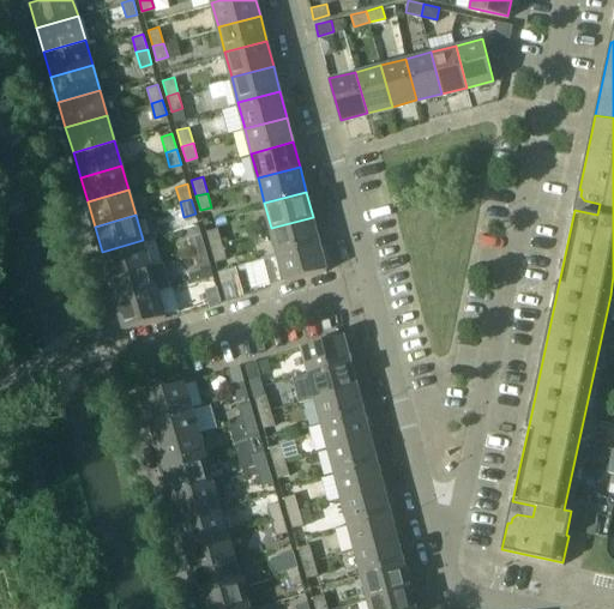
[(313,217),(271,228),(277,253),(319,242),(313,217)]
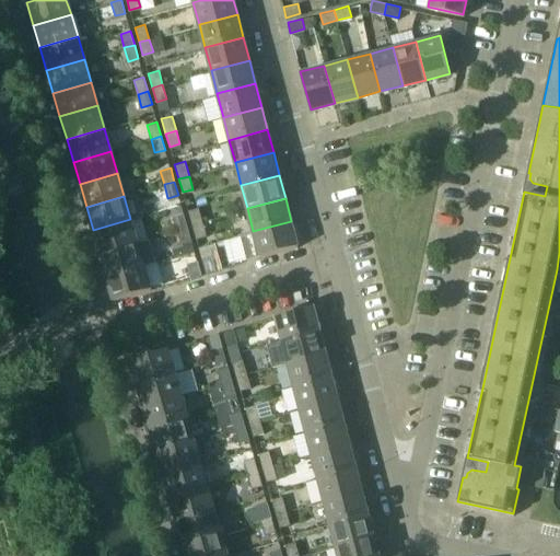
[(198,207),(187,209),(191,224),(202,221),(198,207)]
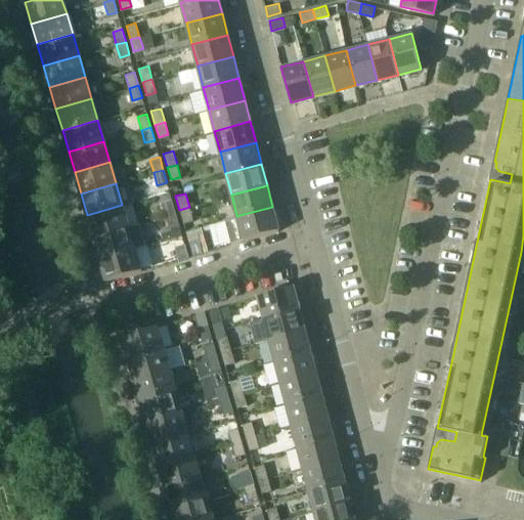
[(162,202),(166,215),(175,212),(172,199),(162,202)]
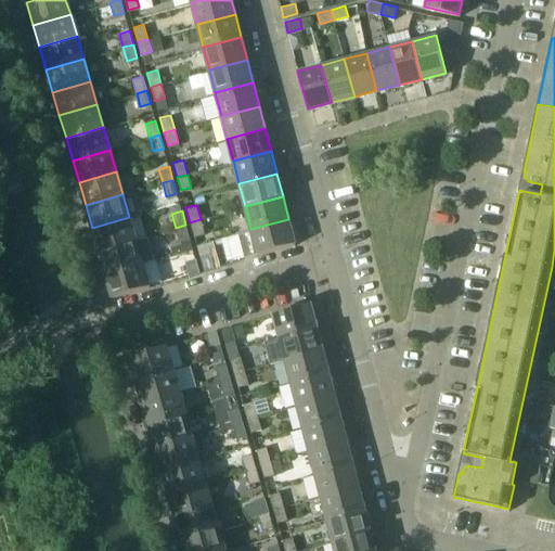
[(129,217),(92,228),(99,251),(136,240),(129,217)]
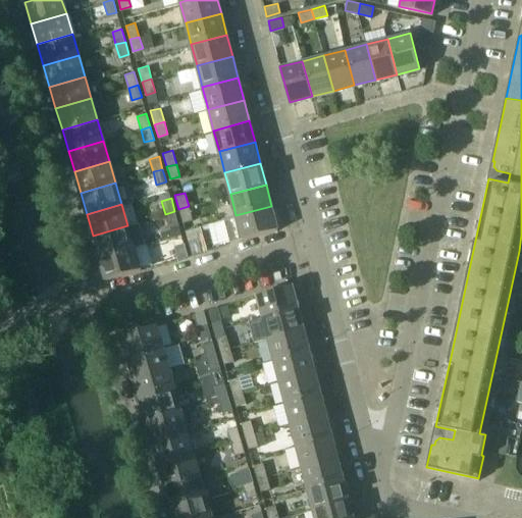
[(189,206),(178,209),(183,221),(192,218),(189,206)]
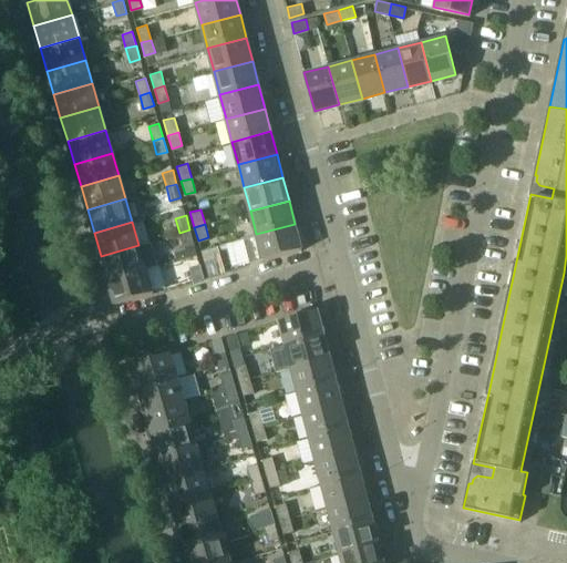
[(301,248),(295,224),(256,234),(244,237),(249,262),(301,248)]
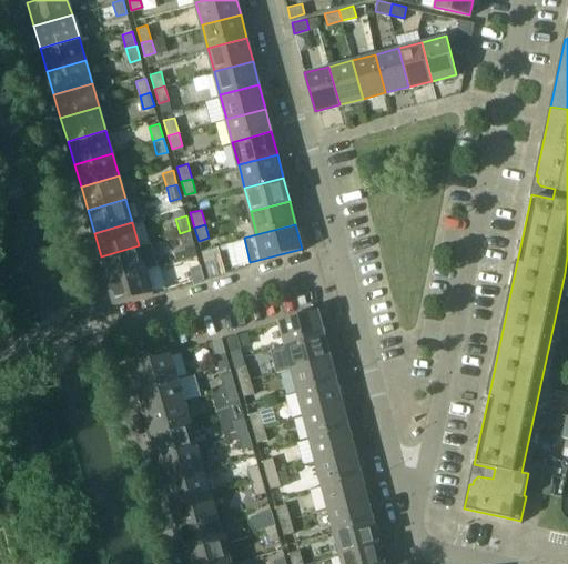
[(190,230),(180,233),(184,247),(194,244),(190,230)]
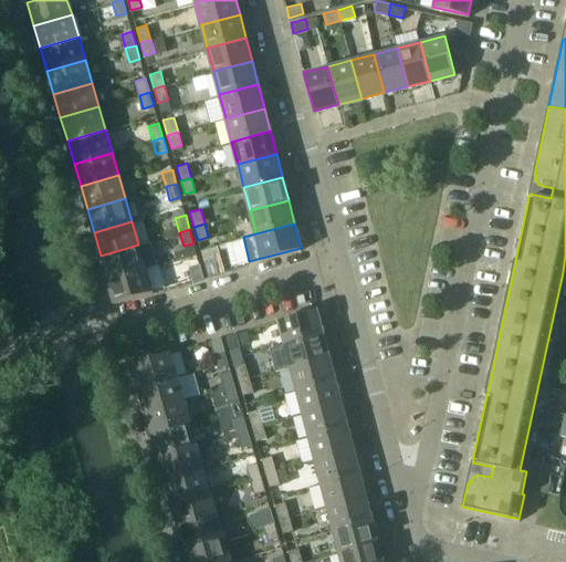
[(138,245),(101,256),(107,278),(145,267),(138,245)]
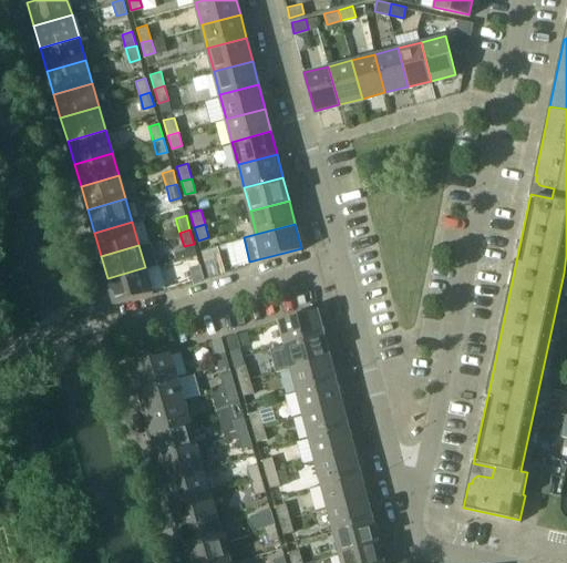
[(200,251),(204,262),(208,276),(218,273),(223,272),(215,246),(200,251)]
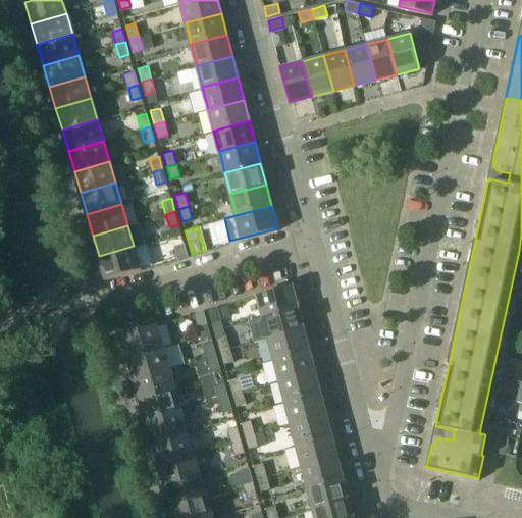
[(174,245),(177,258),(188,255),(184,242),(174,245)]
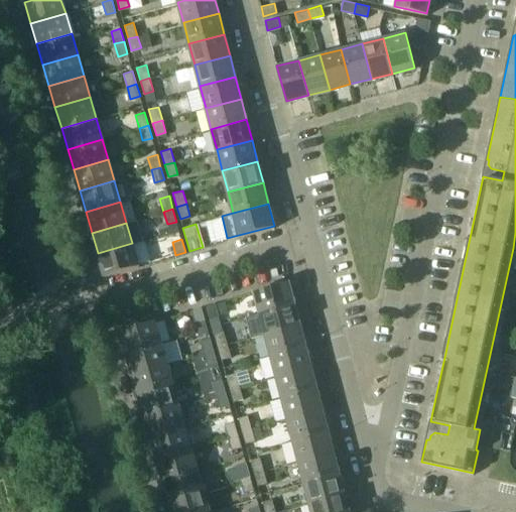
[(132,243),(98,253),(104,275),(139,265),(132,243)]
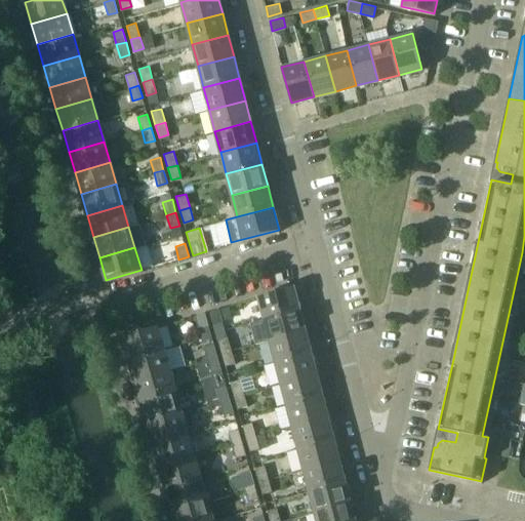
[(292,286),(257,294),(264,318),(299,308),(293,285),(292,286)]
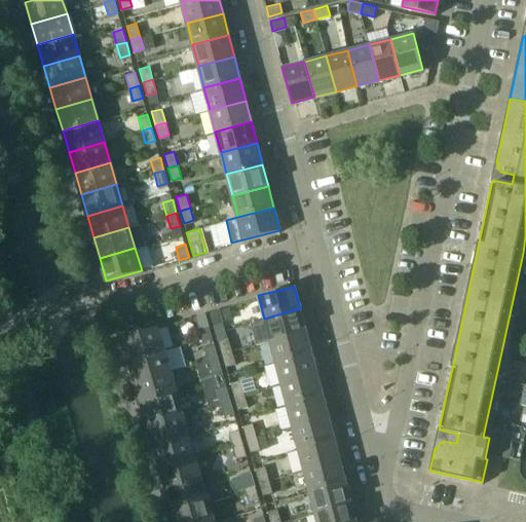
[(219,308),(210,310),(214,324),(223,322),(219,308)]
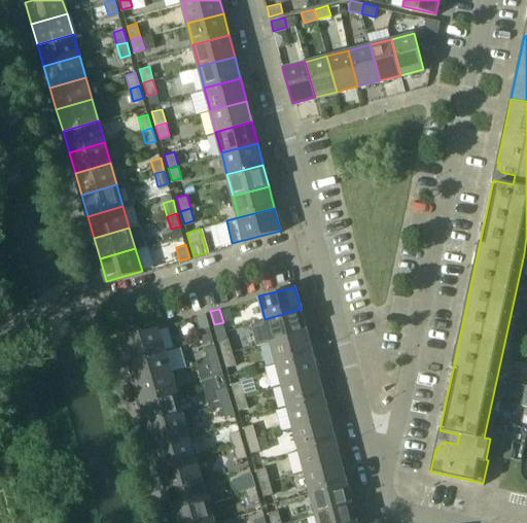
[(301,309),(265,319),(271,340),(306,330),(301,309)]
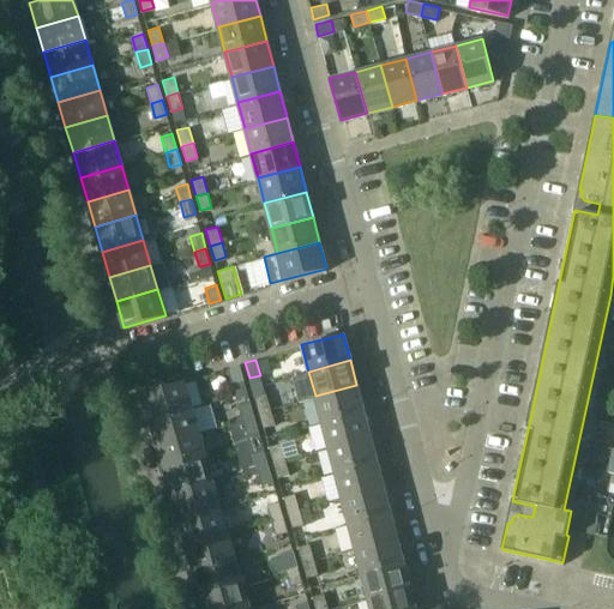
[(240,365),(228,367),(233,383),(244,380),(240,365)]
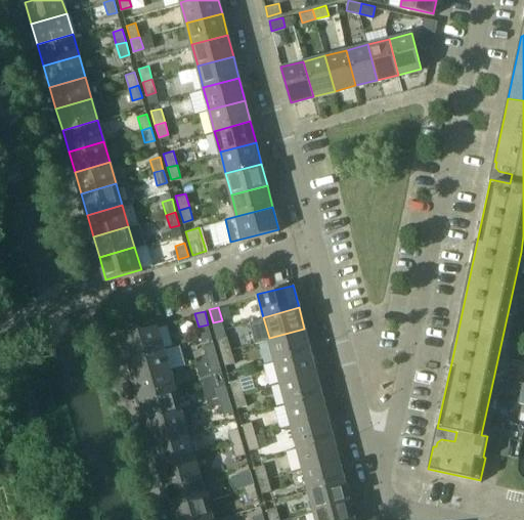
[(157,325),(122,335),(128,357),(164,347),(157,325)]
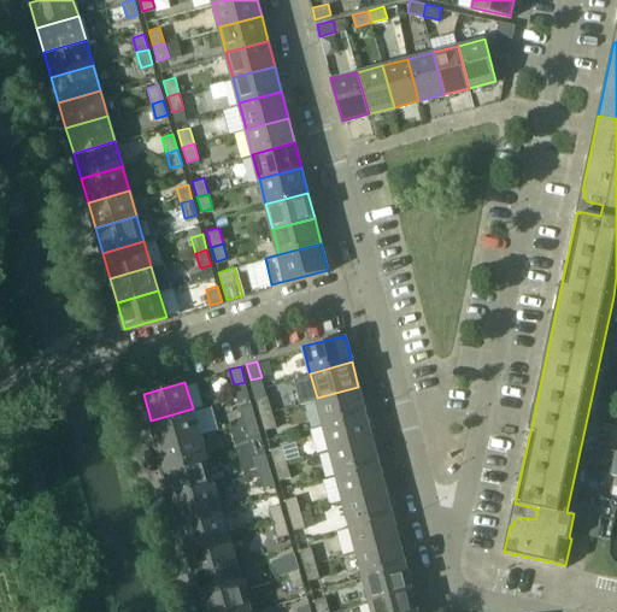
[(358,387),(317,398),(323,423),(365,412),(358,387)]
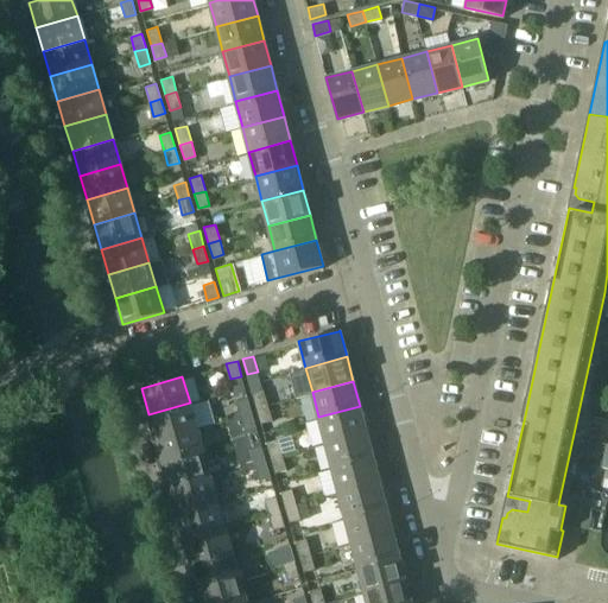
[(263,388),(252,392),(257,408),(267,405),(263,388)]
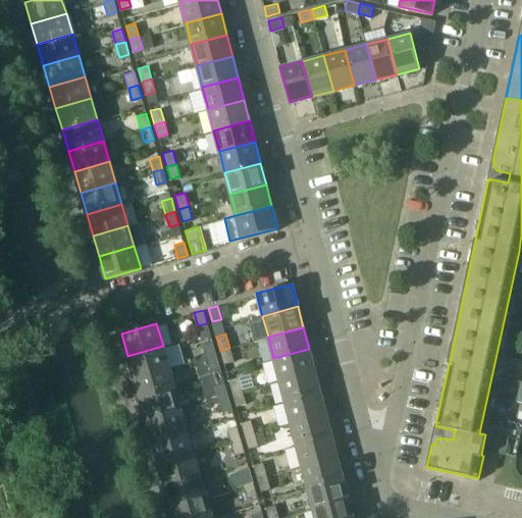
[(203,343),(207,356),(216,354),(212,341),(203,343)]
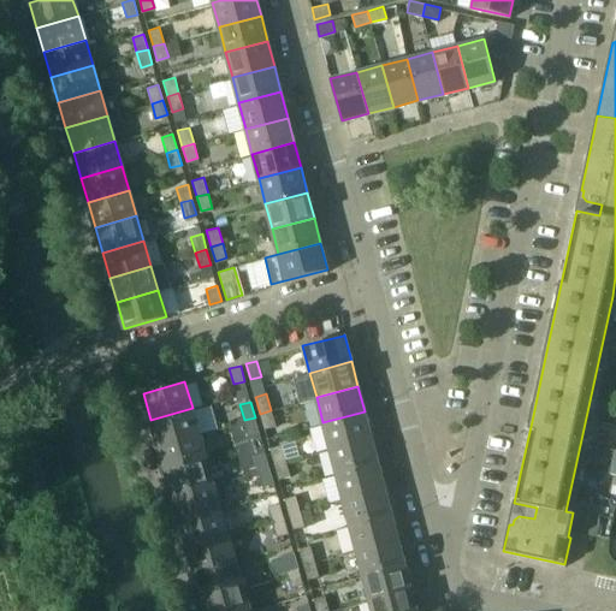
[(193,408),(150,420),(158,445),(200,433),(193,408)]
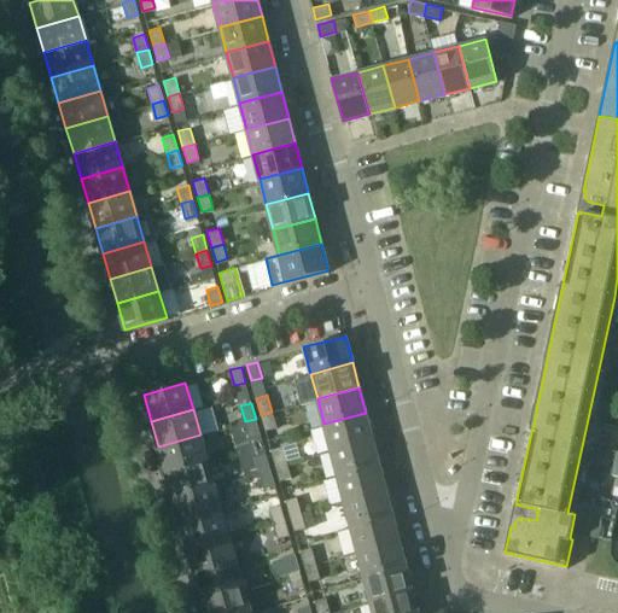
[(272,412),(261,415),(264,428),(277,426),(272,412)]
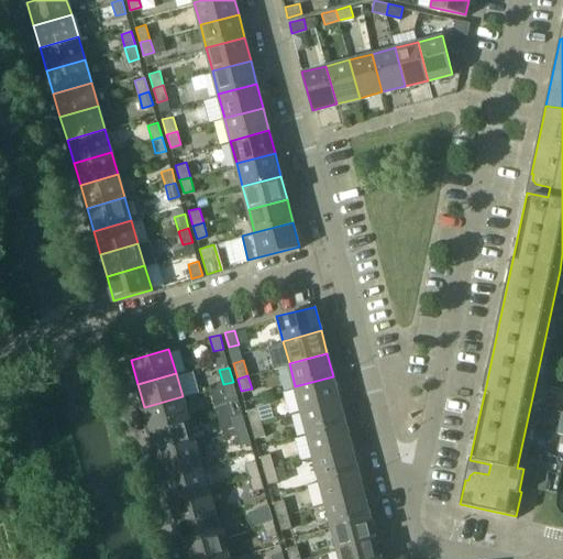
[(333,376),(295,386),(301,409),(339,399),(333,376)]
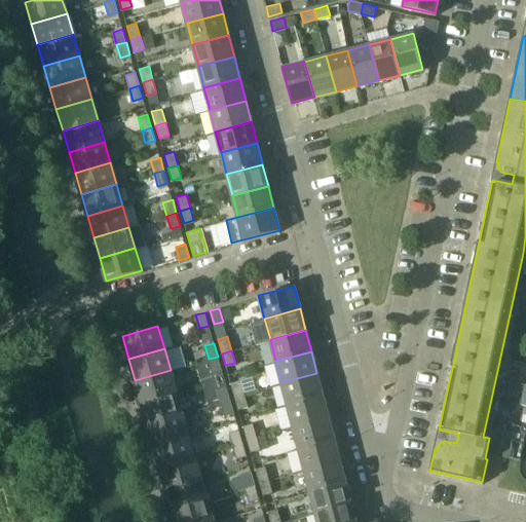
[(218,357),(209,359),(212,372),(222,369),(218,357)]
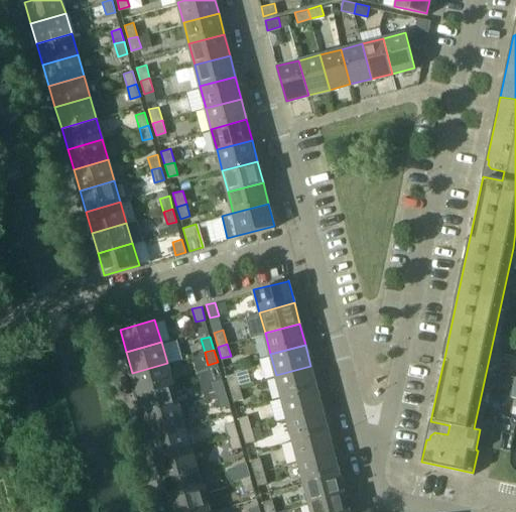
[(167,363),(132,373),(138,394),(173,384),(167,363)]
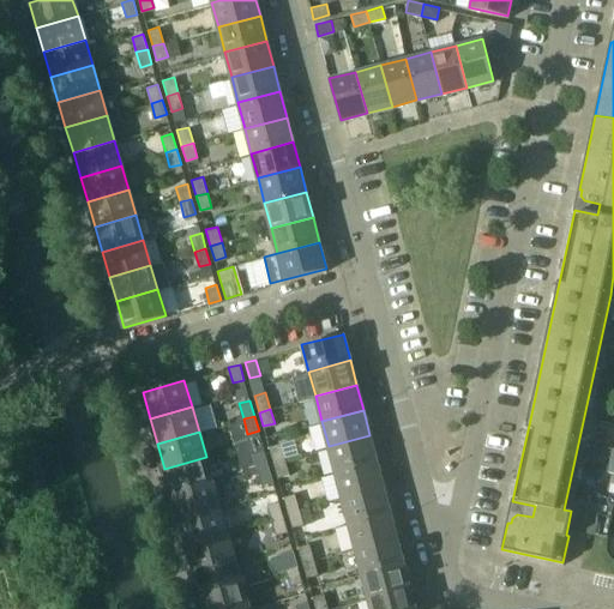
[(369,435),(329,446),(335,471),(377,460),(369,435)]
